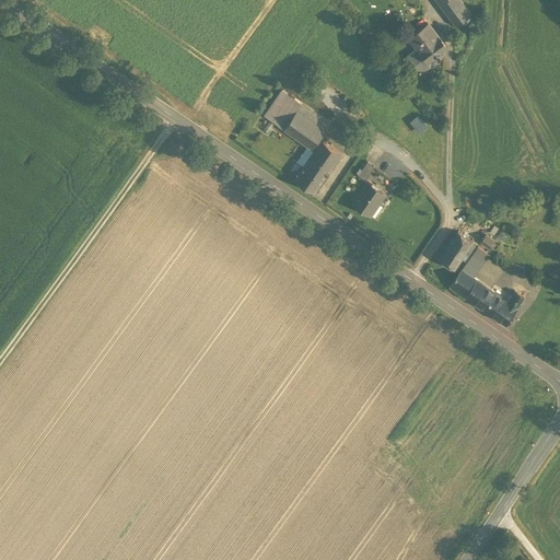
[(436,0),(456,25),(471,14),(461,0),(436,0)]
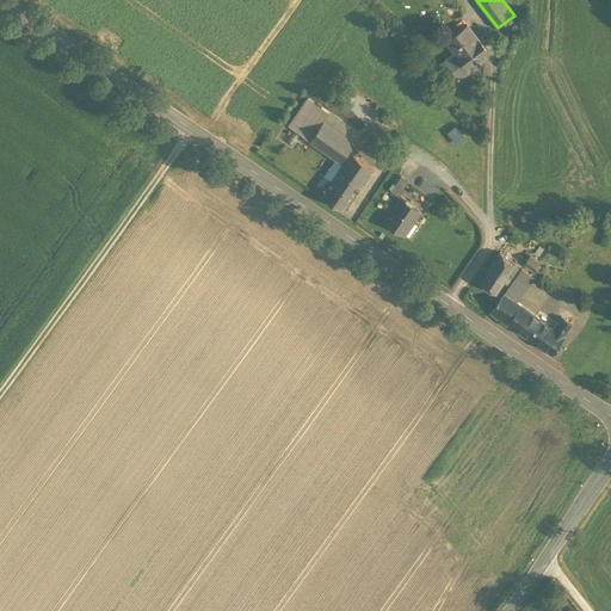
[(458,56),(479,41),(468,25),(448,41),(456,53),(458,56)]
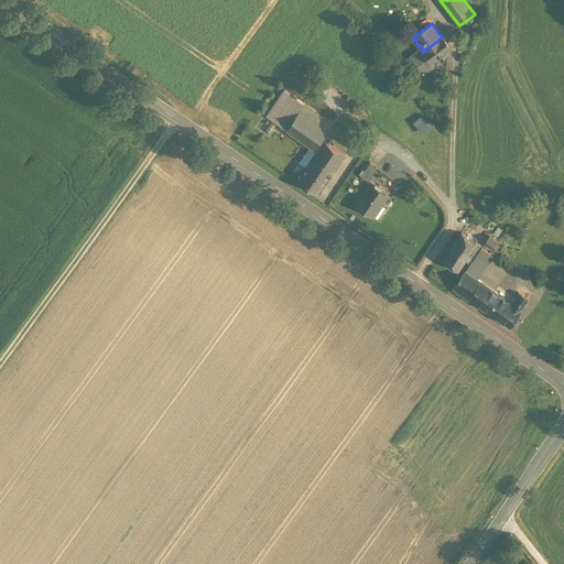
[(423,52),(431,63),(440,56),(442,60),(445,57),(443,53),(452,47),(443,36),(442,38),(423,52)]
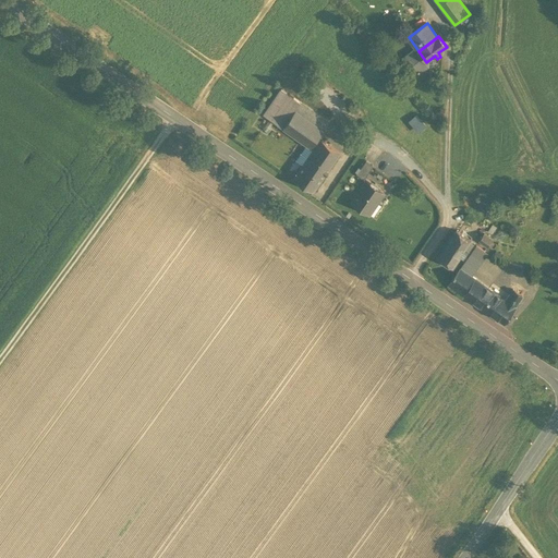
[(419,51),(416,48),(407,56),(420,72),(429,65),(426,62),(419,51)]
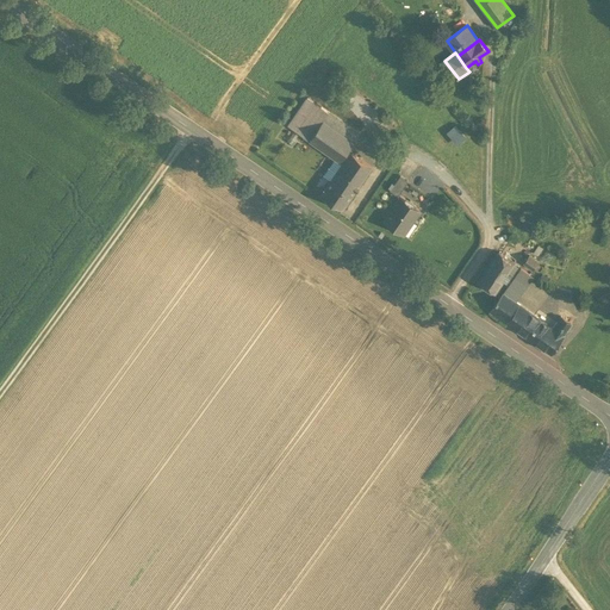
[(360,135),(307,98),(288,126),(336,159),(341,162),(348,150),(360,135)]
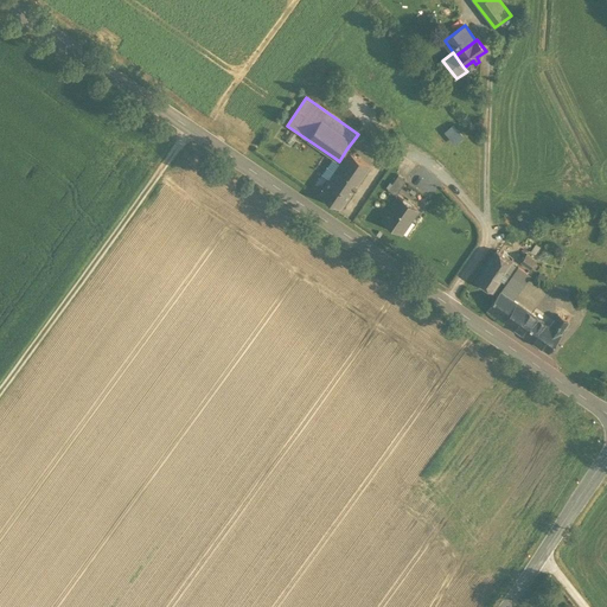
[(371,166),(346,149),(339,161),(342,163),(344,158),(366,173),(371,166)]
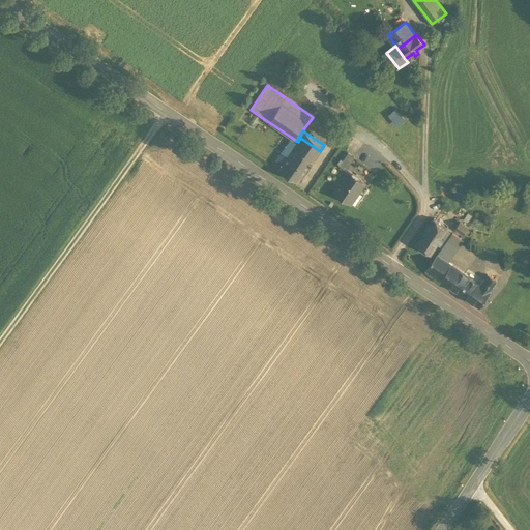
[(291,151),(298,142),(296,141),(292,138),(283,152),(289,155),(291,151)]
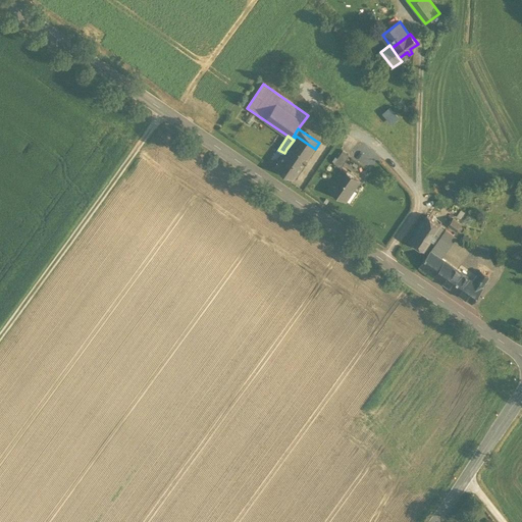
[(295,162),(303,167),(315,149),(296,136),(294,140),(286,149),(299,157),(295,162)]
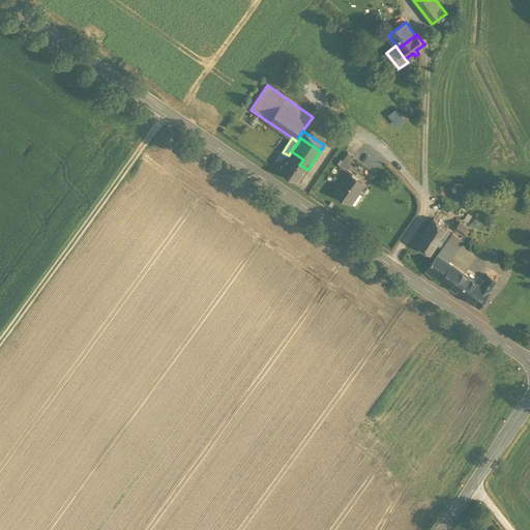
[(280,169),(299,182),(307,170),(299,165),(303,159),(291,151),(289,155),(280,169)]
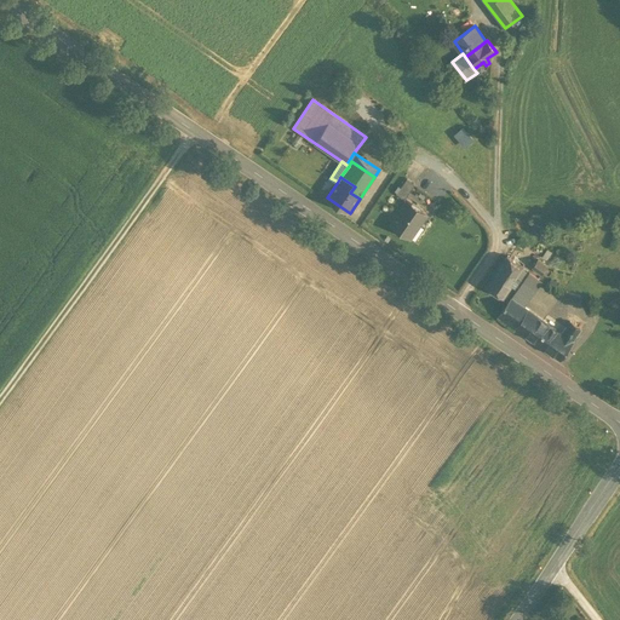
[(396,194),(405,200),(415,185),(406,179),(396,194)]
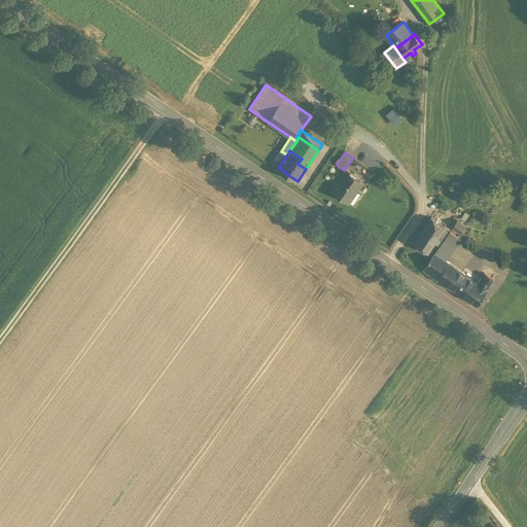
[(332,190),(349,202),(362,182),(346,171),(332,190)]
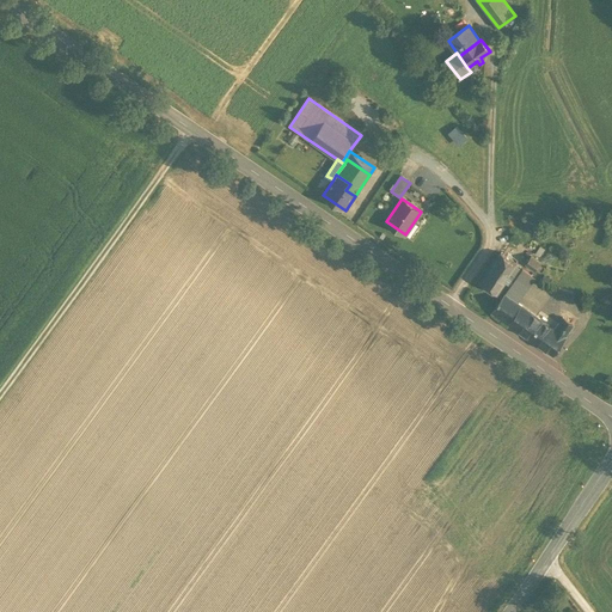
[(489,271),(505,282),(516,265),(518,263),(502,252),(489,271)]
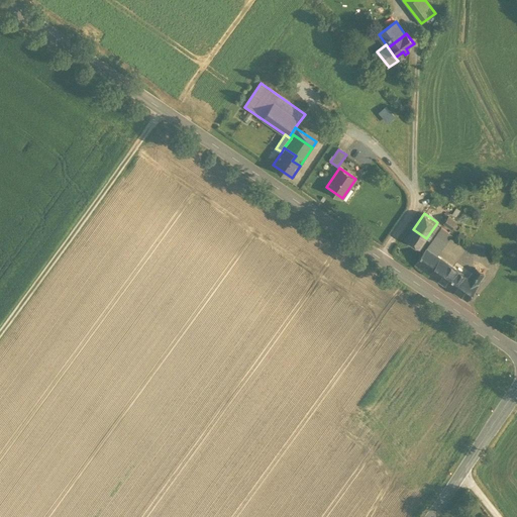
[(444,223),(452,229),(457,222),(449,216),(444,223)]
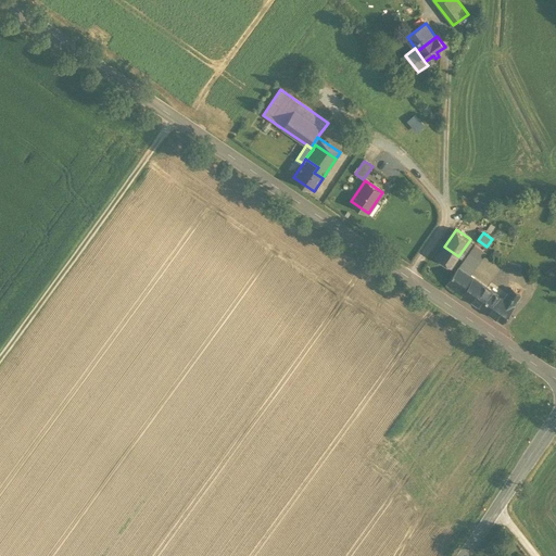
[(475,244),(469,241),(458,256),(464,261),(475,244)]
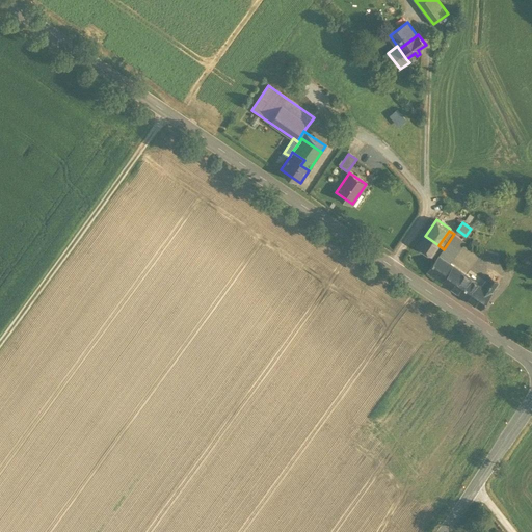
[(454,234),(444,249),(442,253),(450,258),(462,240),(454,234)]
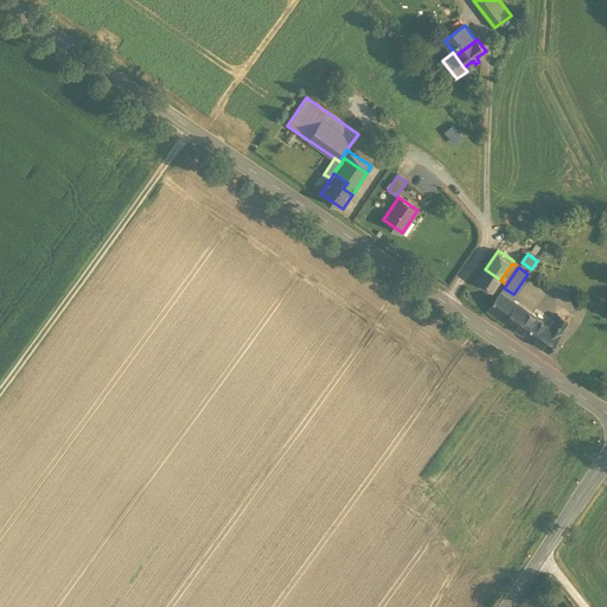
[(500,280),(485,269),(479,278),(494,289),(500,280)]
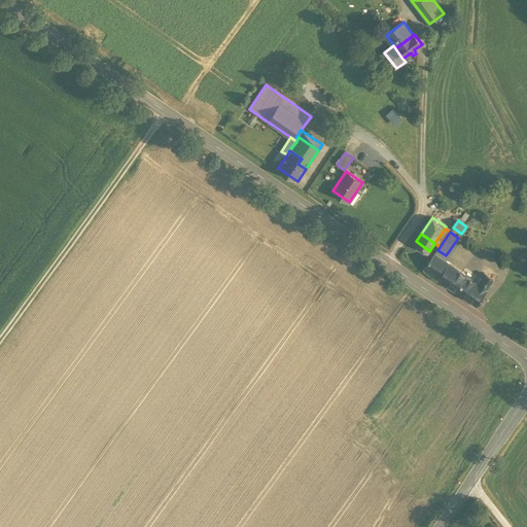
[(429,251),(416,241),(414,244),(427,253),(429,251)]
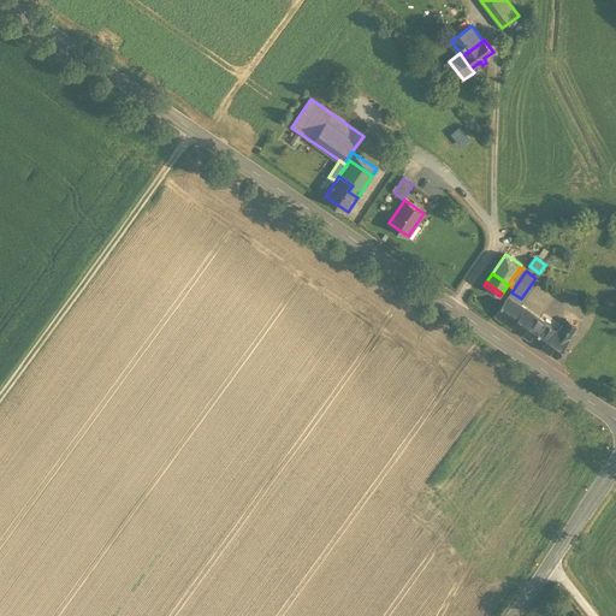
[(496,313),(514,326),(526,309),(527,308),(509,295),(496,313)]
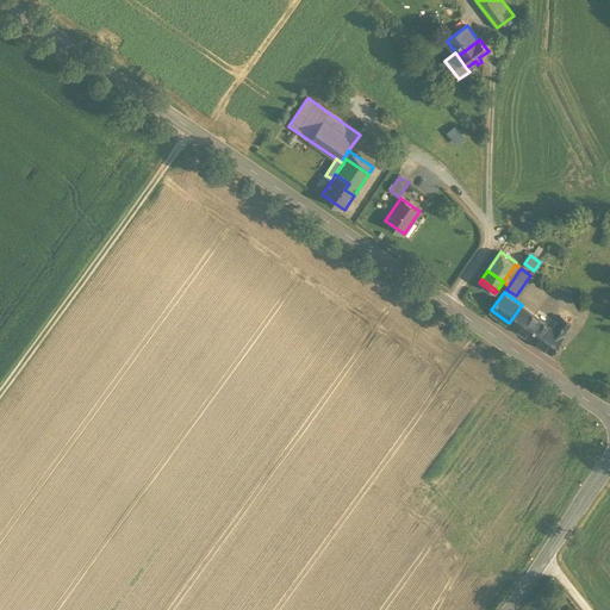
[(515,327),(526,311),(521,306),(509,323),(515,327)]
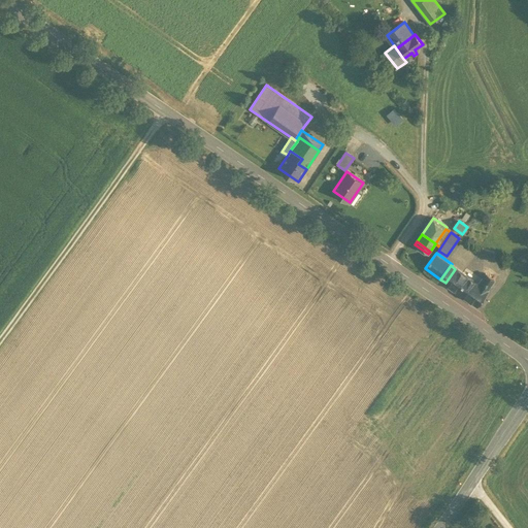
[(479,286),(455,269),(446,283),(479,306),(488,292),(479,286)]
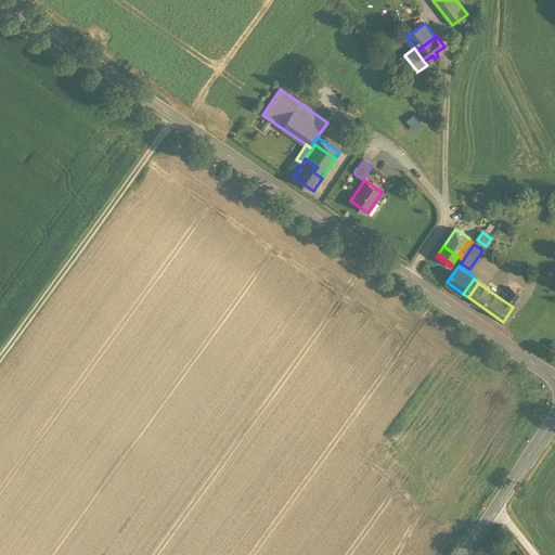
[(512,288),(521,295),(526,289),(515,283),(512,288)]
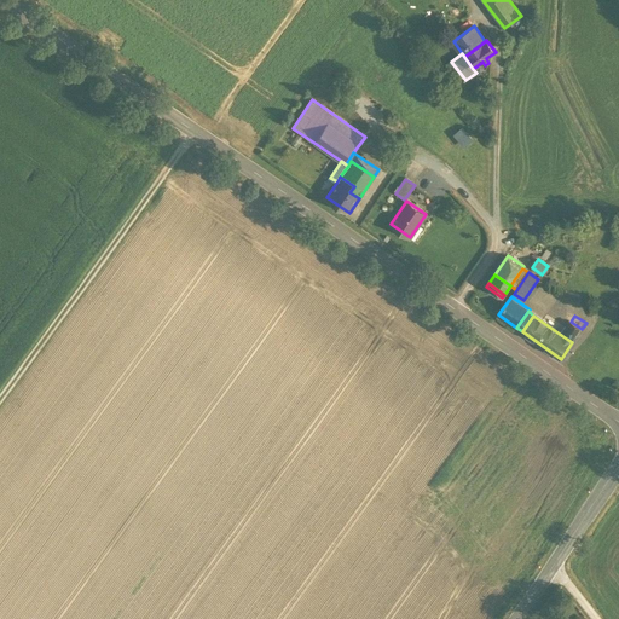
[(561,335),(572,342),(582,329),(571,322),(561,335)]
